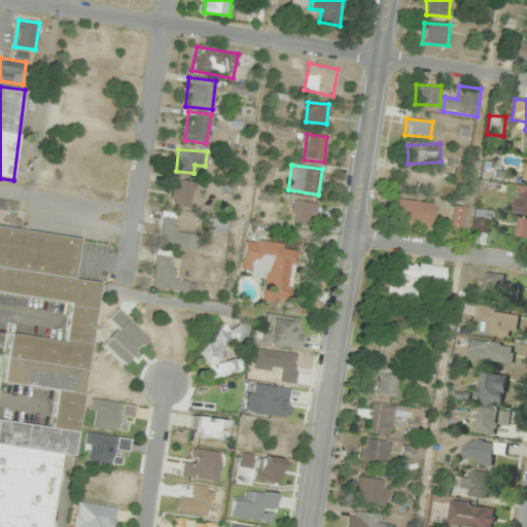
[(196,183),(177,178),(170,202),(189,207),(196,183)]
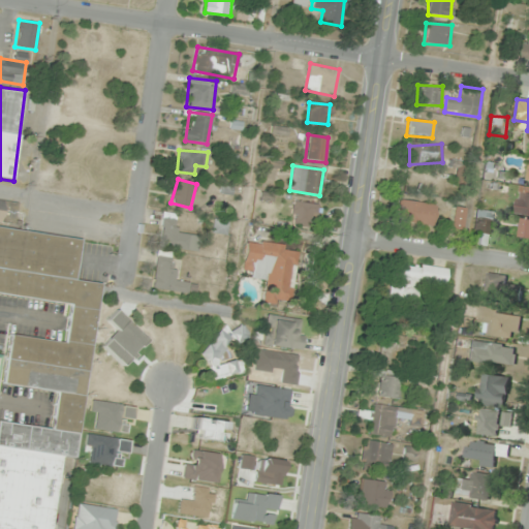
[(517,215),(528,216),(528,193),(519,193),(517,215)]
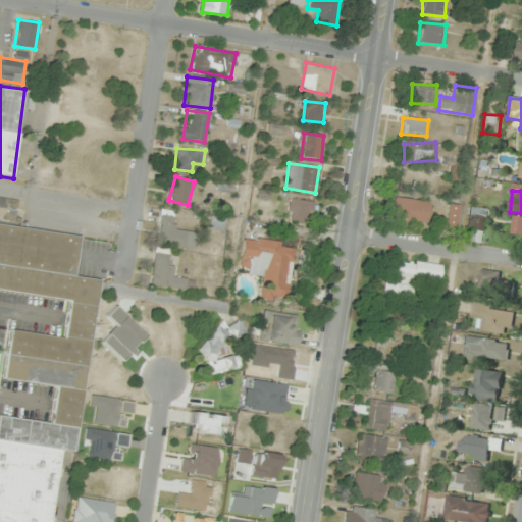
[(0,521),(49,521),(58,450),(76,452),(96,279),(73,276),(79,235),(14,227),(17,197),(0,194),(0,290),(68,298),(64,336),(8,330),(3,379),(55,385),(51,422),(0,416),(0,521)]
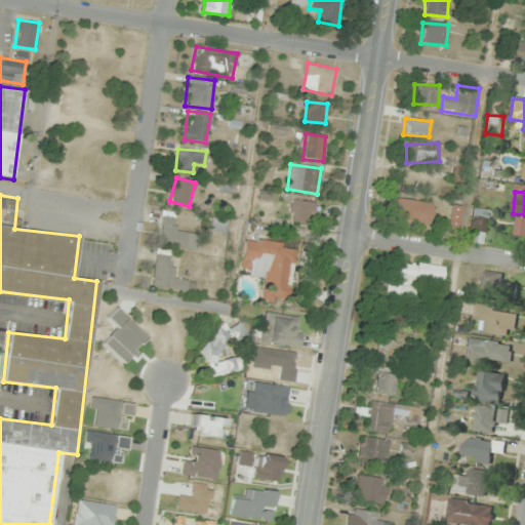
[(431,202),(396,199),(394,220),(429,224),(431,202)]
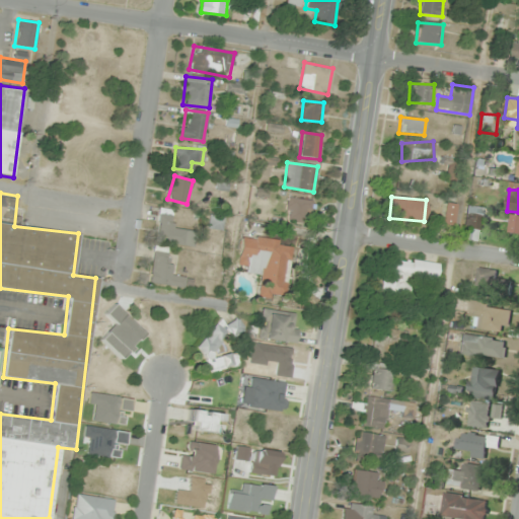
[(286,220),(312,220),(312,199),(286,199),(286,220)]
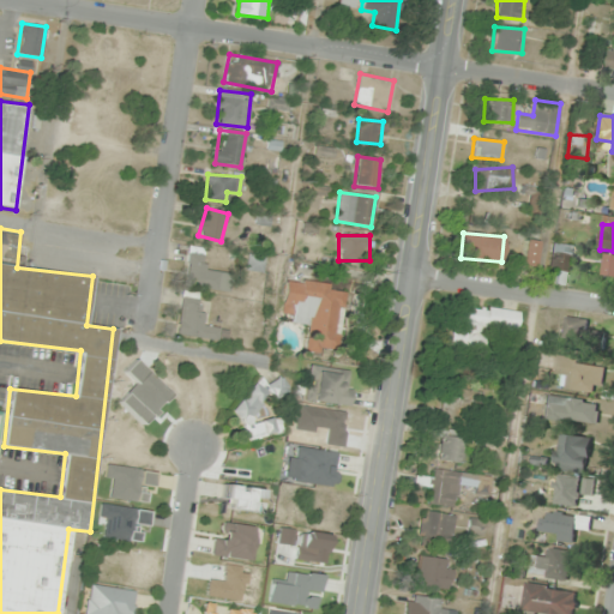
[(539,242),(525,240),(521,265),(533,269),(539,242)]
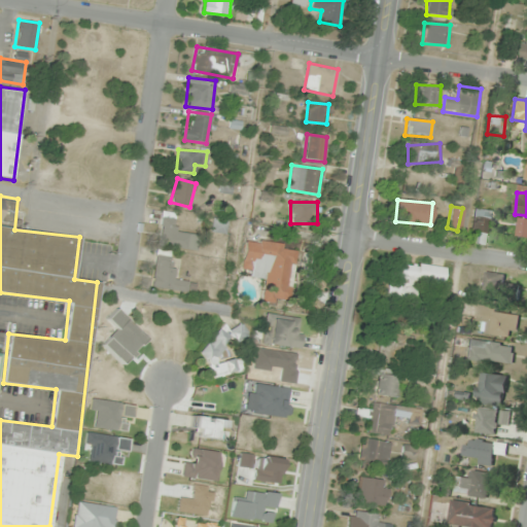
[(491,211),(476,209),(469,242),(486,245),(491,211)]
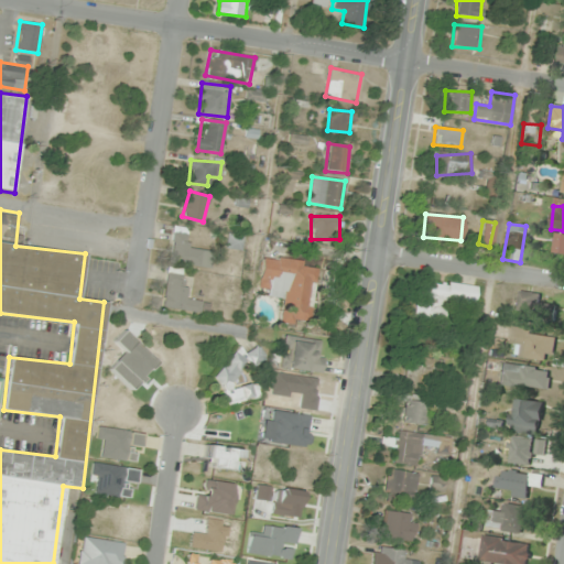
[(210,249),(188,248),(190,228),(173,226),(170,264),(208,268),(210,249)]
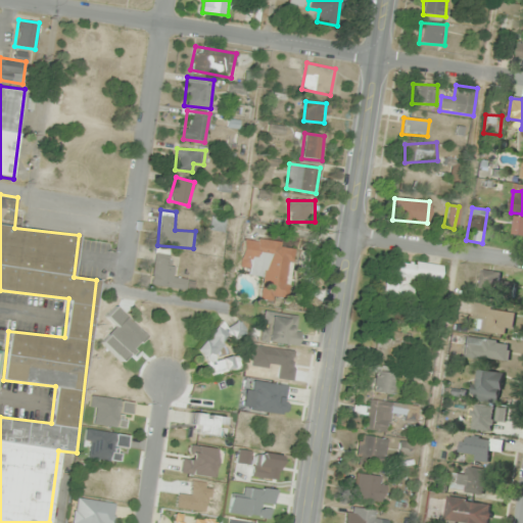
[(208,230),(223,233),(226,220),(211,217),(208,230)]
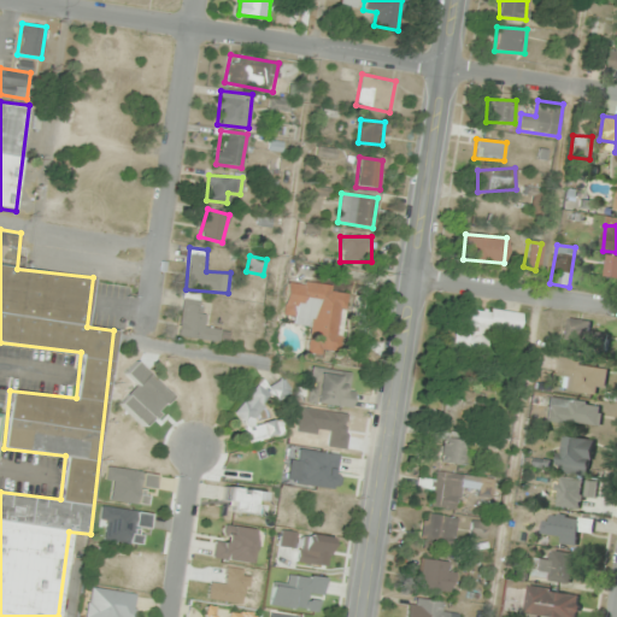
[(333,285),(287,280),(282,316),(293,317),(292,325),(310,328),(307,348),(339,352),(345,294),(331,293),(333,285)]
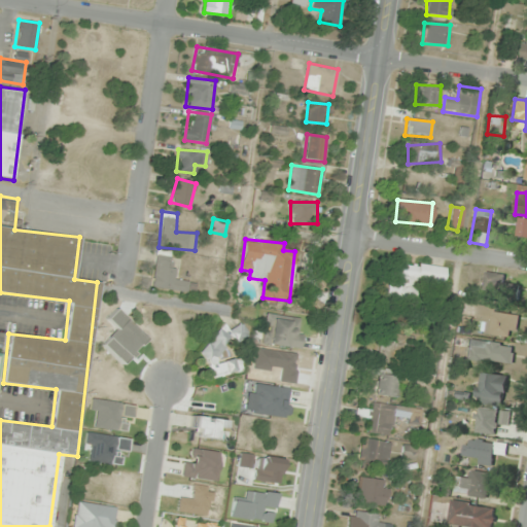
[(174,280),(176,256),(155,254),(151,288),(194,292),(195,283),(174,280)]
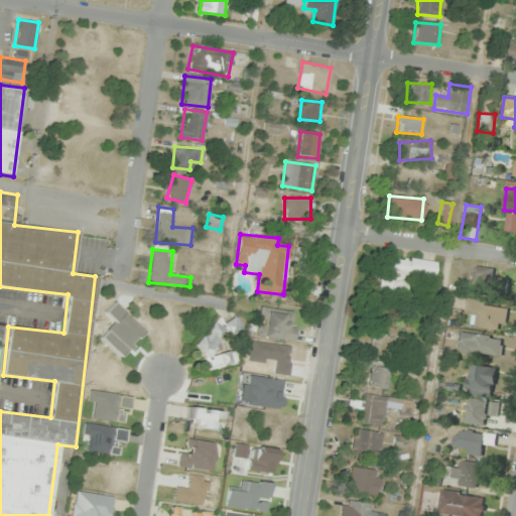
[(436,263),(384,254),(378,290),(405,294),(408,276),(433,280),(436,263)]
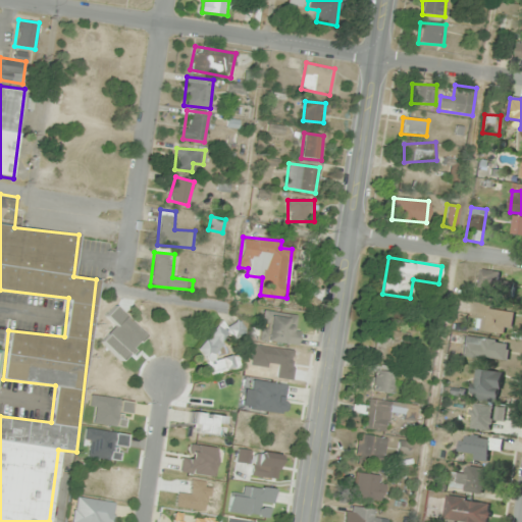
[(515,281),(500,281),(500,271),(481,271),(481,298),(515,298),(515,281)]
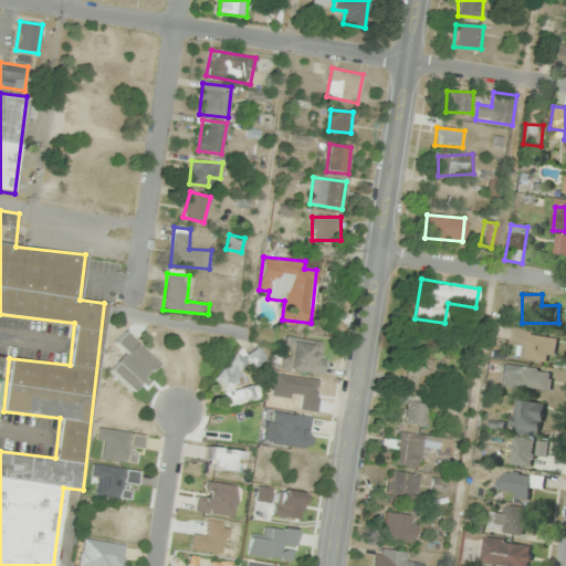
[(511,346),(522,348),(520,359),(555,364),(558,336),(513,331),(511,346)]
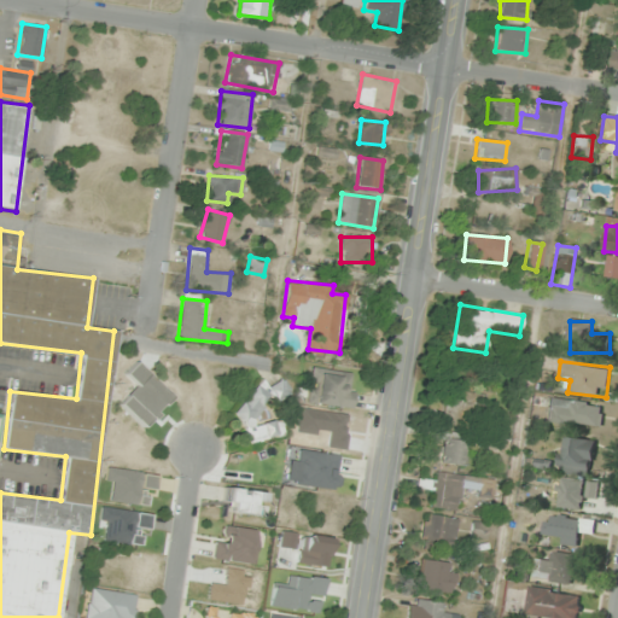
[(309,403),(349,409),(355,374),(315,368),(309,403)]
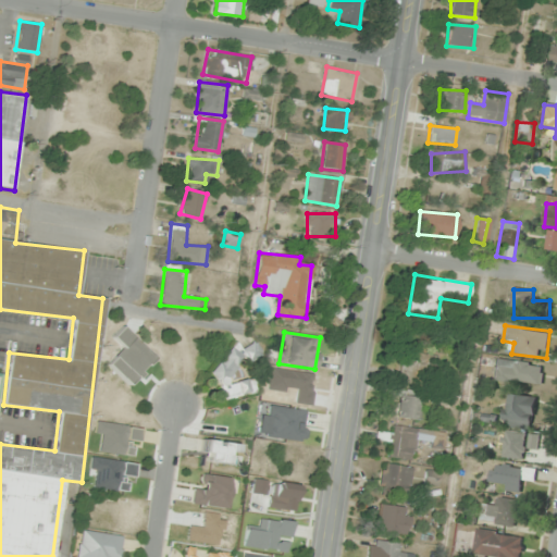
[(222,400),(255,392),(250,378),(231,383),(227,371),(239,369),(237,362),(260,356),(257,343),(239,348),(240,354),(211,361),(222,400)]
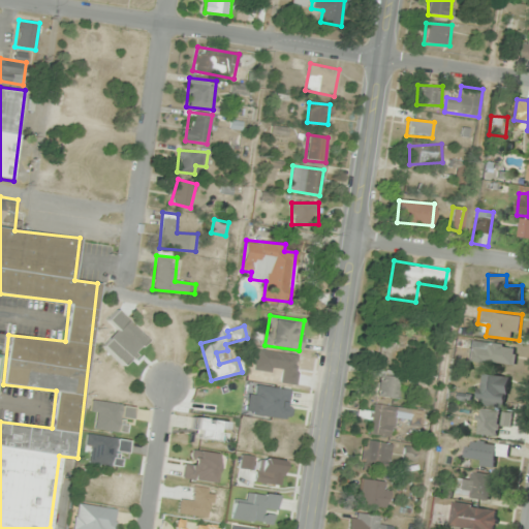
[(403,336),(381,334),(378,362),(400,365),(403,336)]
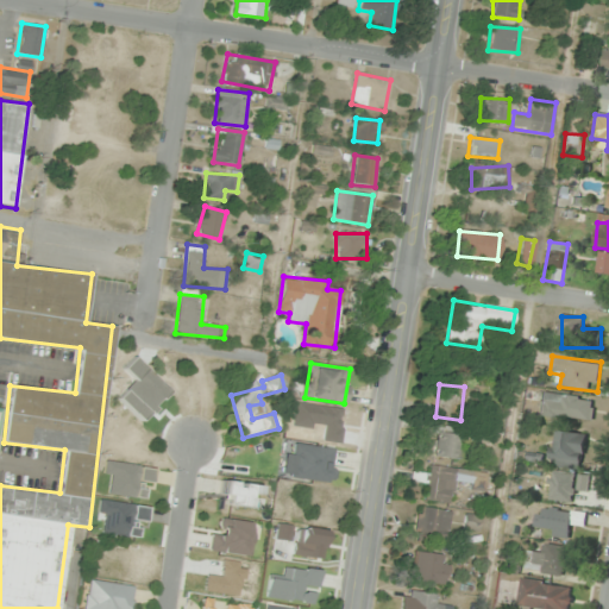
[(594,397),(541,394),(539,416),(592,420),(594,397)]
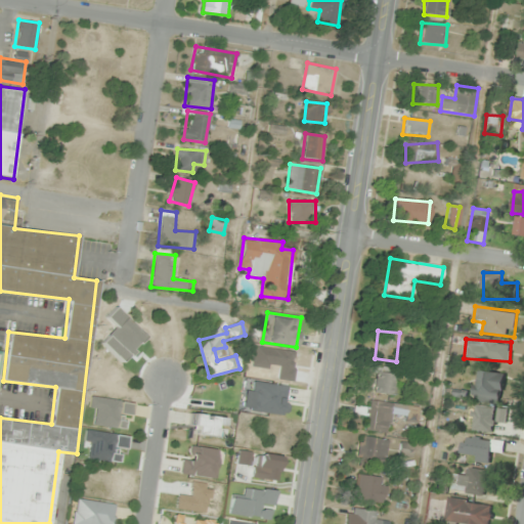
[(393,395),(396,370),(374,368),(372,393),(393,395)]
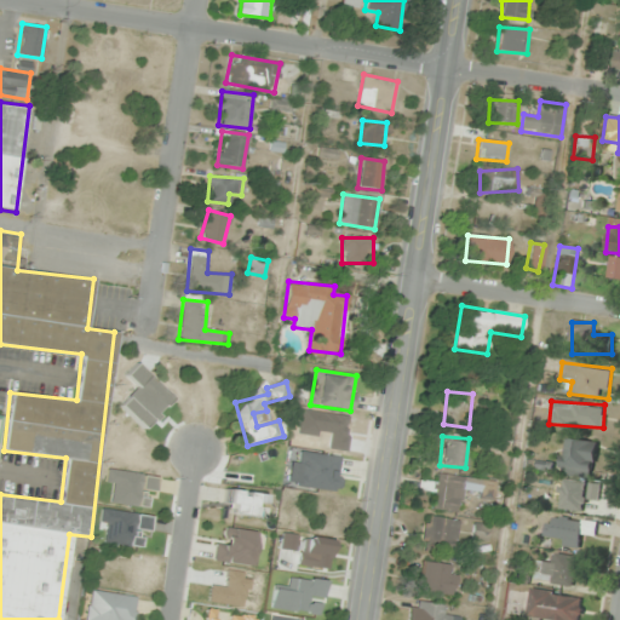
[(598,443),(566,437),(558,472),(591,478),(598,443)]
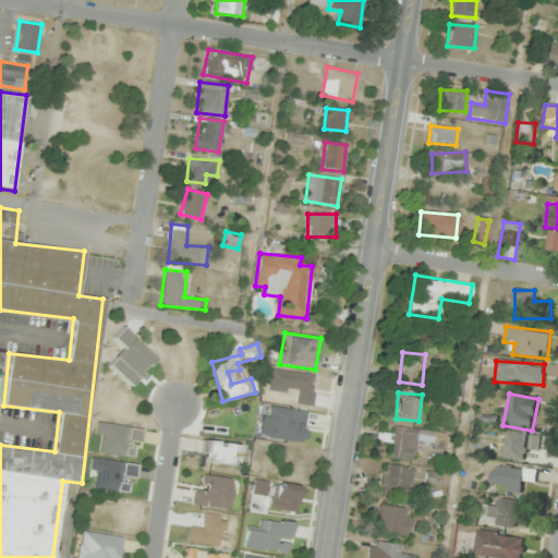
[(303,443),(308,412),(270,407),(266,437),(303,443)]
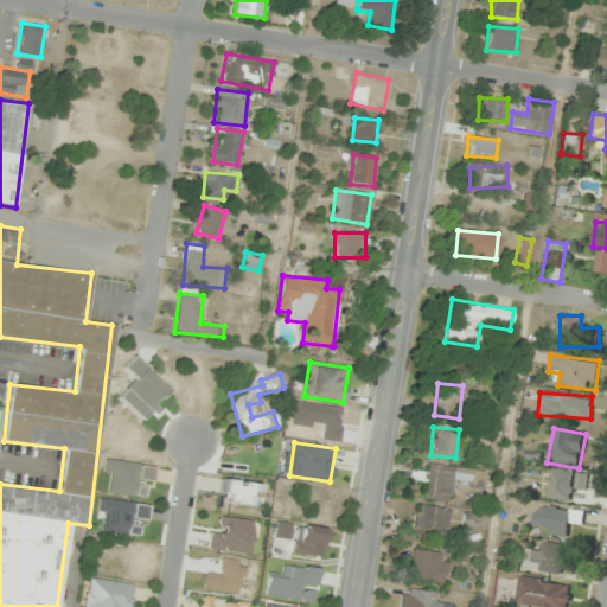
[(426,472),(411,471),(410,481),(425,484),(422,498),(449,503),(454,467),(427,464),(426,472)]
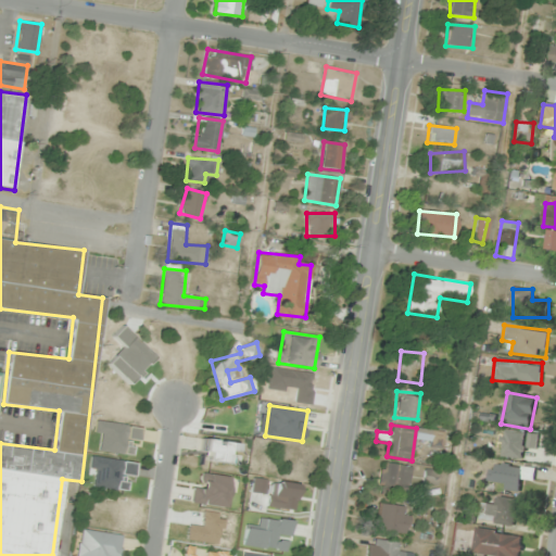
[(501,456),(523,458),(526,432),(503,430),(501,456)]
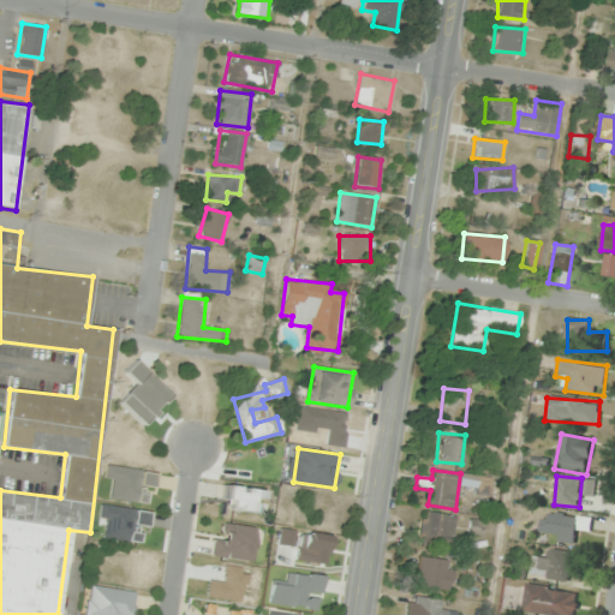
[(261,490),(226,484),(222,509),(256,514),(261,490)]
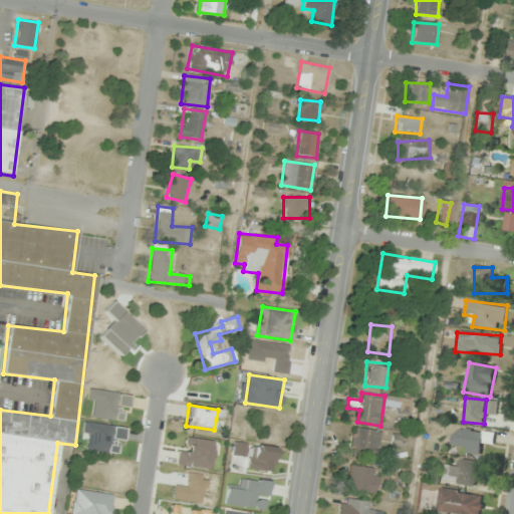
[(452,446),(462,447),(461,454),(480,457),(482,444),(493,446),(495,433),(454,428),(452,446)]
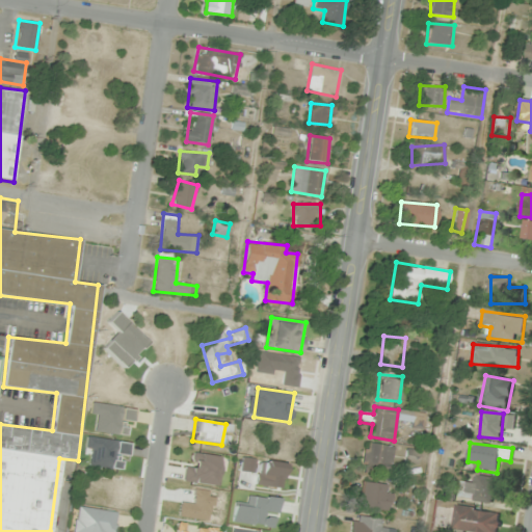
[(393,467),(392,445),(365,446),(366,468),(393,467)]
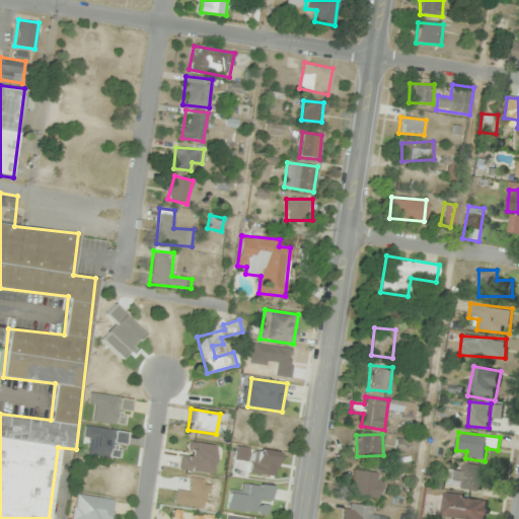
[(183,474),(214,469),(210,443),(192,445),(193,450),(179,452),(183,474)]
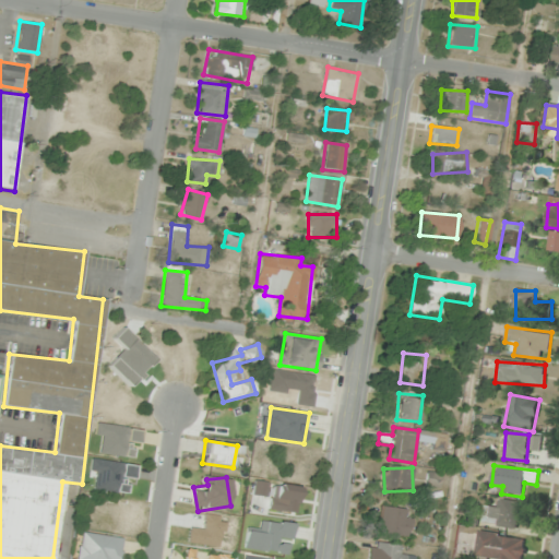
[(521,504),(498,500),(497,510),(485,508),(483,523),(516,530),(521,504)]
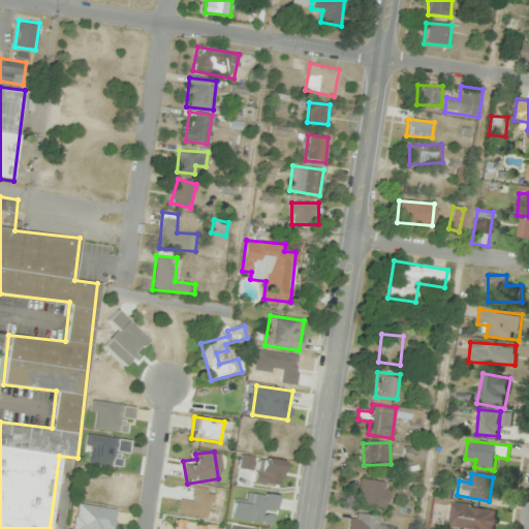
[(390,481),(359,480),(358,504),(387,506),(390,481)]
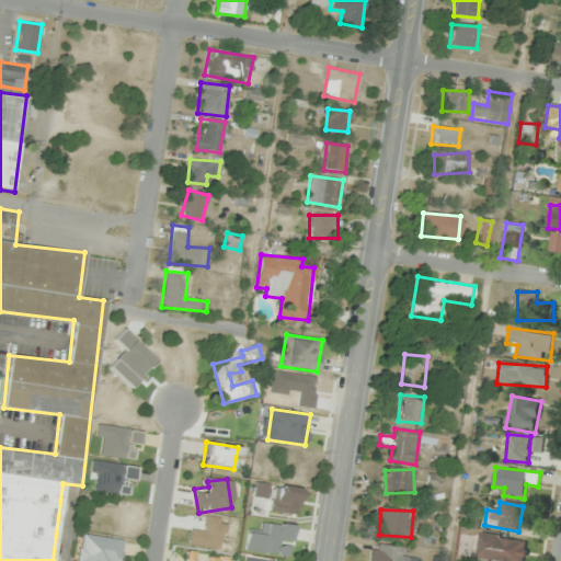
[(121,560),(124,540),(82,534),(77,560),(121,560)]
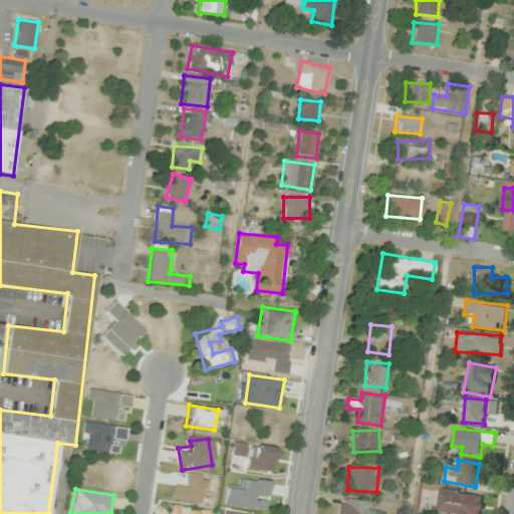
[(437,511),(452,513),(480,513),(484,496),(441,489),(437,511)]
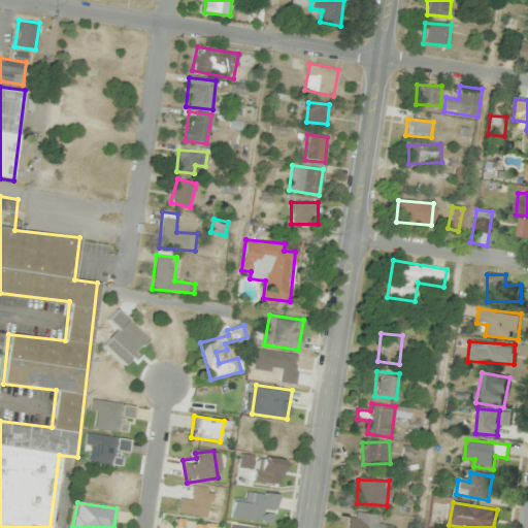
[(378,523),(380,516),(354,512),(351,527),(390,527),(391,525),(378,523)]
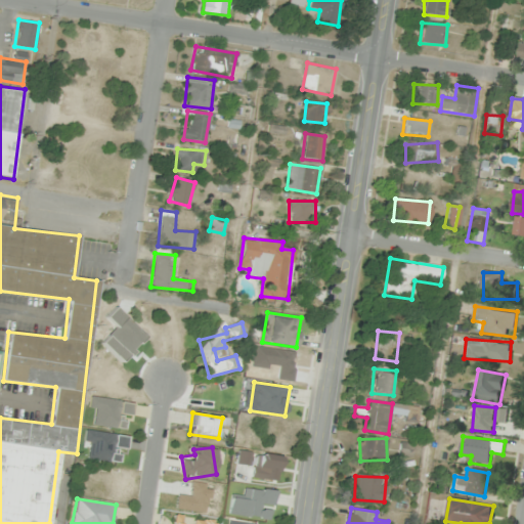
[(215,523),(216,520),(194,518),(193,523),(182,523),(183,515),(174,514),(173,523),(215,523)]
